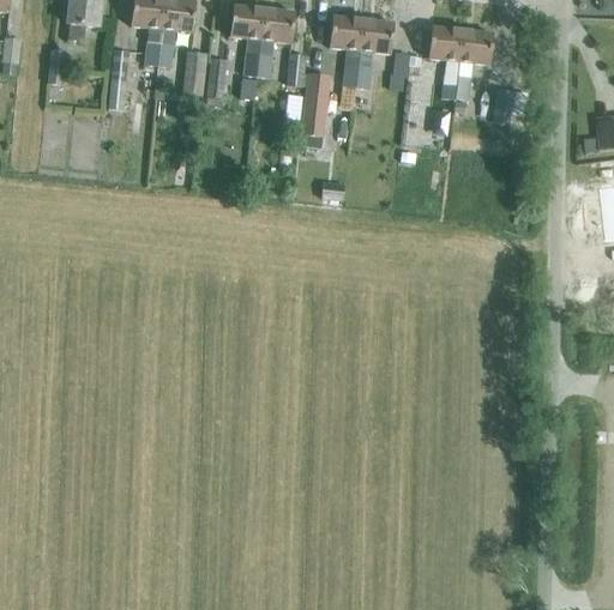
[(97,28),(101,0),(71,0),(68,24),(70,24),(68,40),(83,41),(85,25),(97,28)]
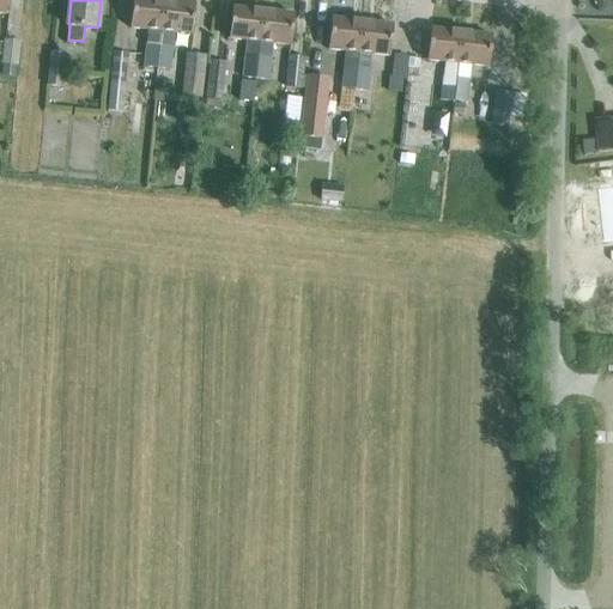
[(158,66),(165,0),(134,0),(132,26),(149,29),(145,64),(158,66)]
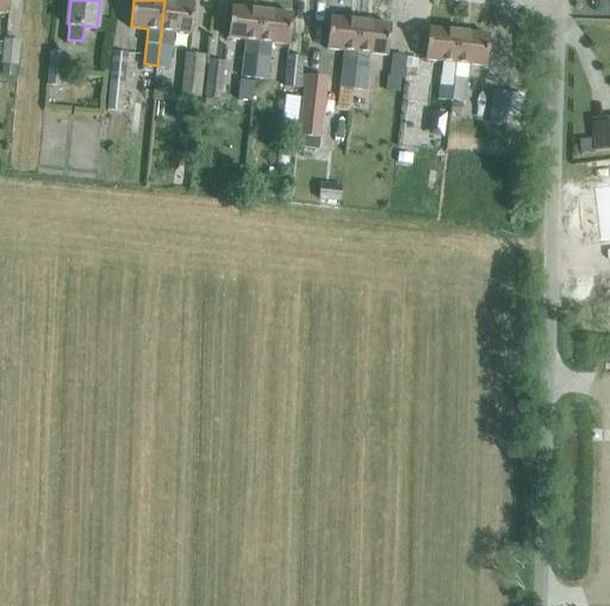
[(191,33),(194,1),(179,0),(165,0),(157,66),(170,67),(174,31),(191,33)]
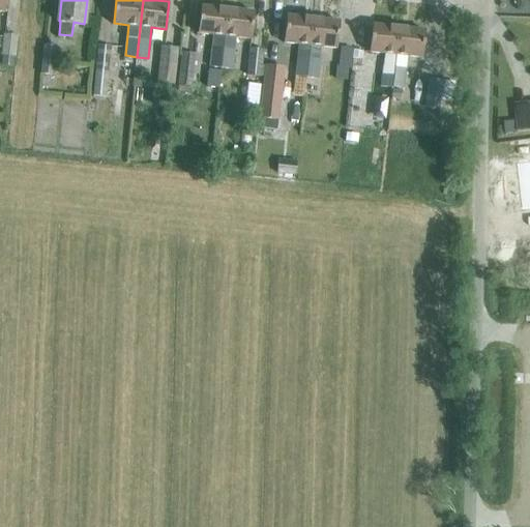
[(222,65),(228,7),(202,4),(199,31),(214,33),(211,64),(222,65)]
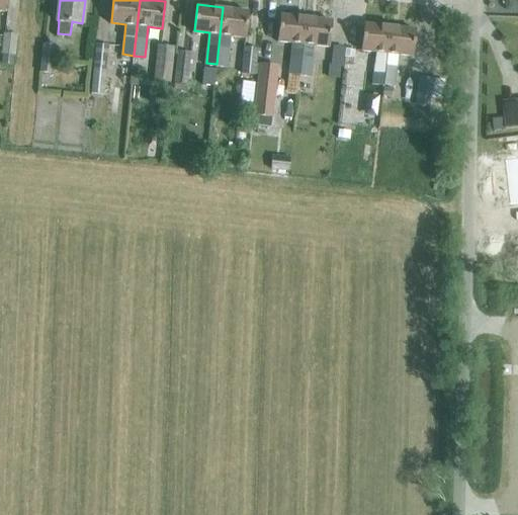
[(246,36),(248,10),(223,7),(217,64),(229,65),(232,34),(246,36)]
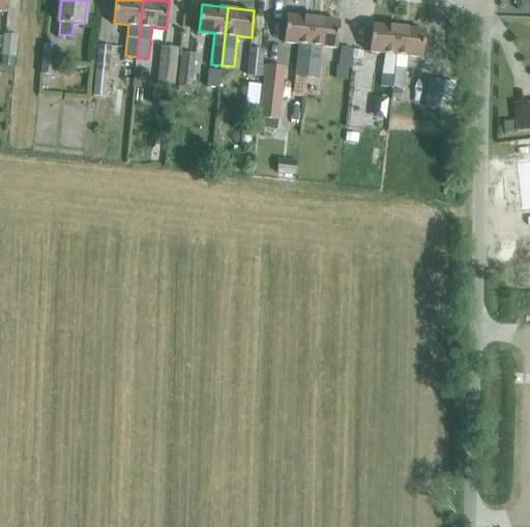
[(307,75),(314,17),(288,15),(285,41),(300,42),(297,74),(307,75)]
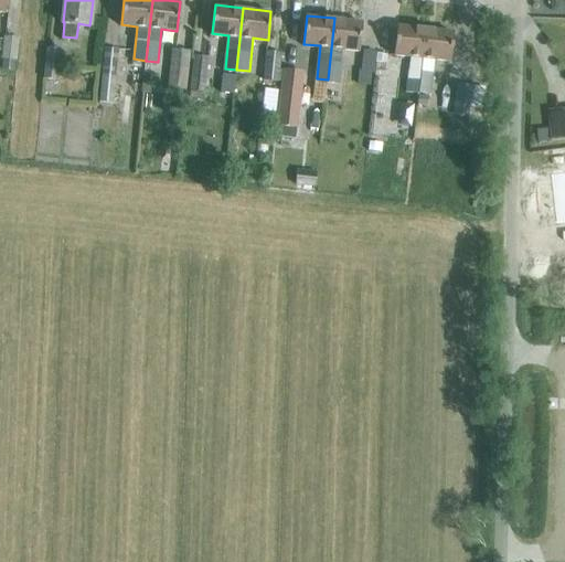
[(360,50),(362,21),(334,18),(328,80),(340,81),(343,49),(360,50)]
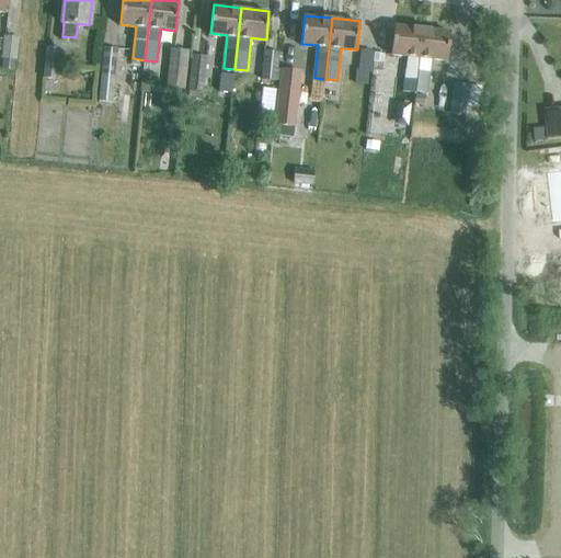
[(416,89),(423,27),(396,25),(392,54),(408,56),(404,88),(416,89)]
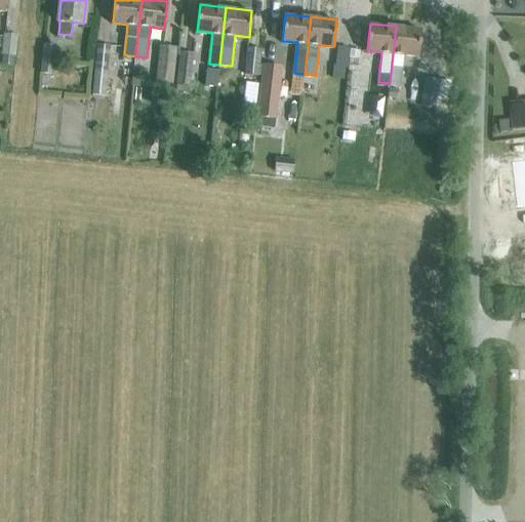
[(418,56),(421,29),(396,26),(390,83),(401,84),(405,54),(418,56)]
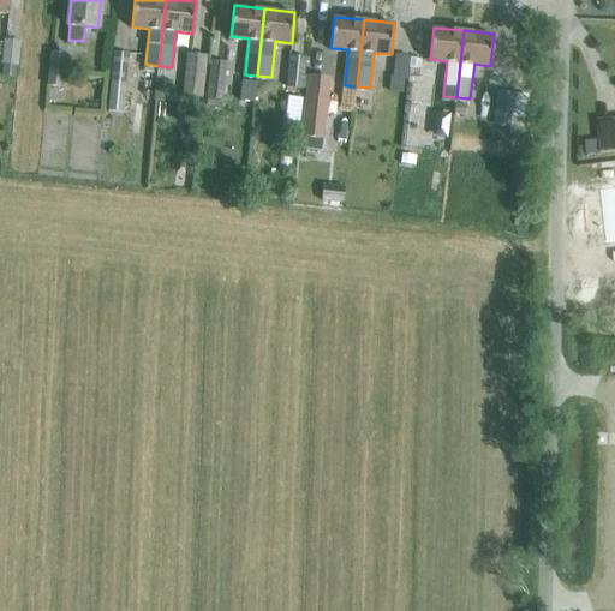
[(5,36),(1,61),(4,61),(5,61),(16,63),(17,63),(18,63),(21,37),(5,36)]
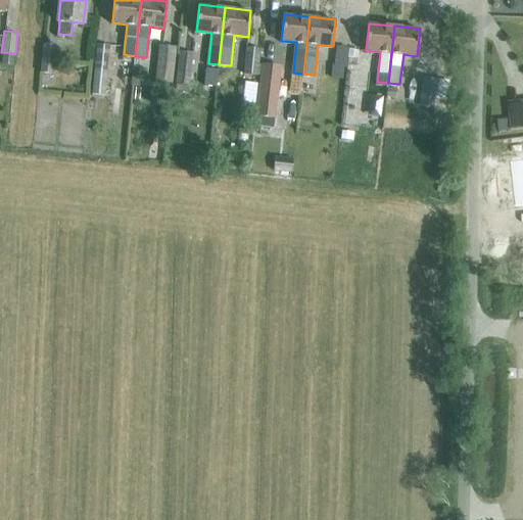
[(52,72),(56,44),(44,42),(40,71),(52,72)]
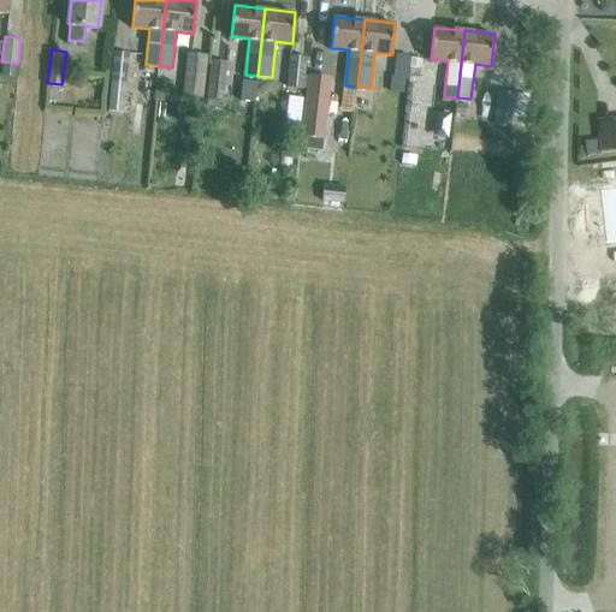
[(116,51),(112,79),(110,107),(123,108),(124,99),(134,100),(135,89),(126,88),(130,52),(116,51)]
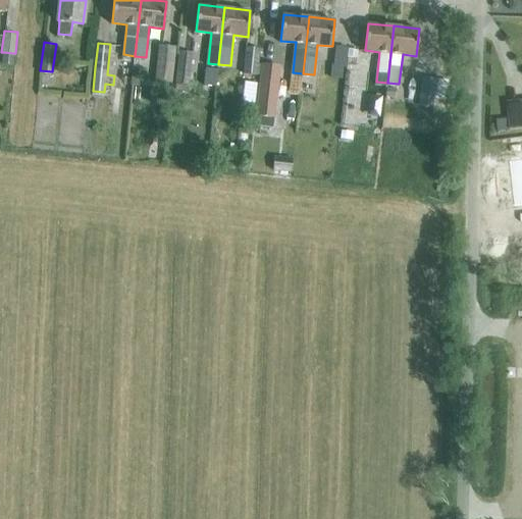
[(172,81),(175,44),(159,43),(156,79),(172,81)]
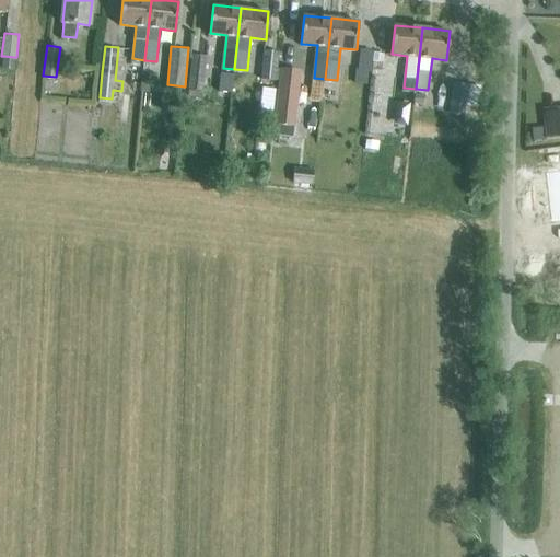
[(275,132),(281,66),(278,66),(279,50),(264,48),(260,77),(279,79),(272,132),(275,132)]
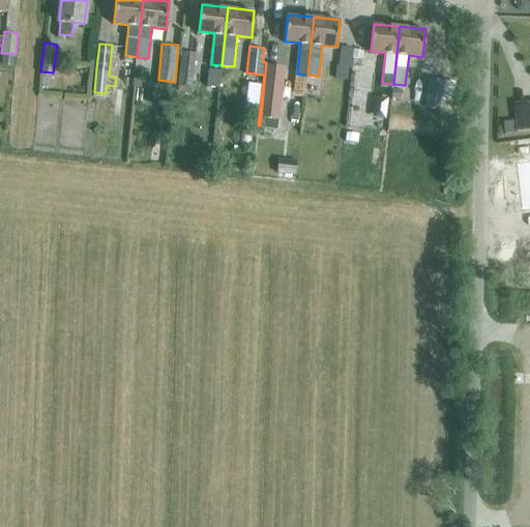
[(192,86),(195,52),(182,51),(178,85),(192,86)]
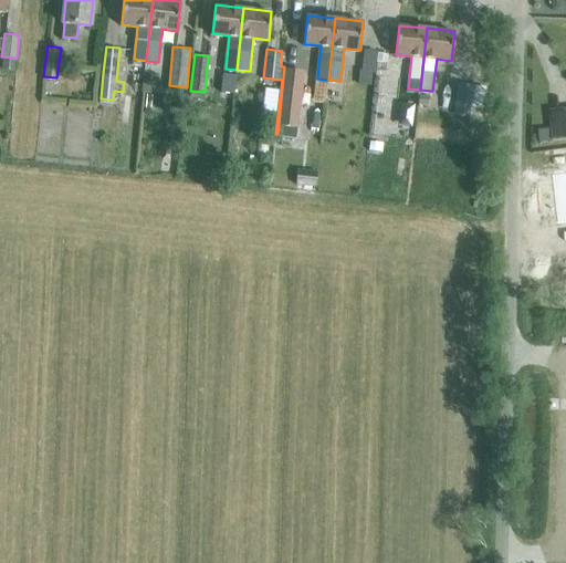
[(4,56),(3,68),(14,69),(16,58),(14,58),(4,56)]
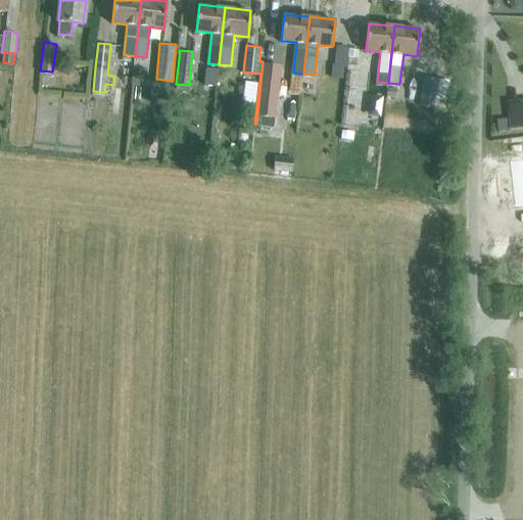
[(274,126),(280,63),(263,61),(256,124),(274,126)]
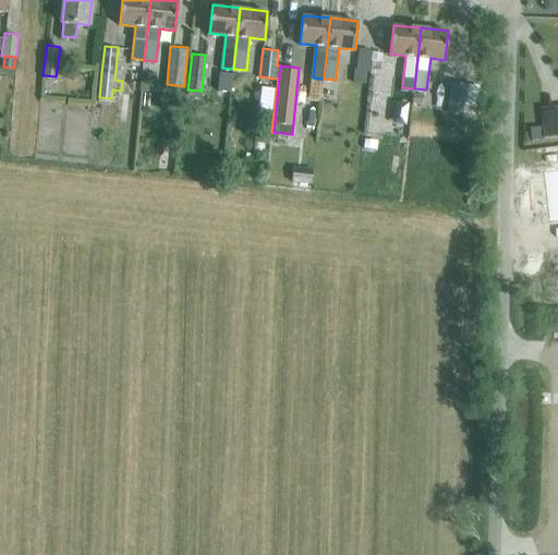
[(365,82),(367,68),(354,67),(353,81),(365,82)]
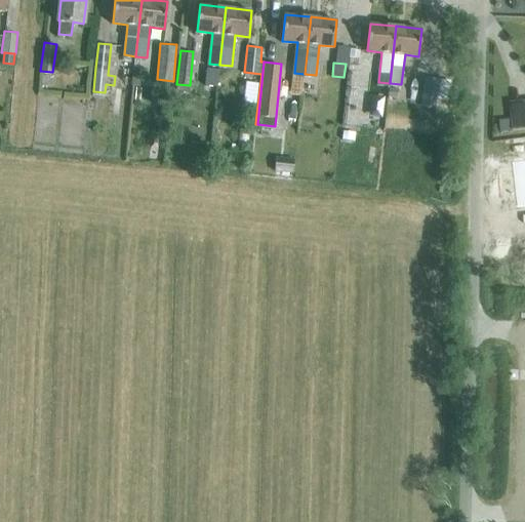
[(207,67),(205,84),(216,85),(218,68),(207,67)]
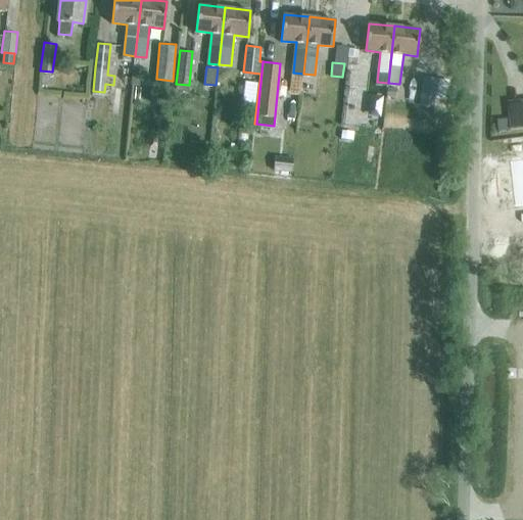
[(432,104),(435,77),(422,76),(419,103),(432,104)]
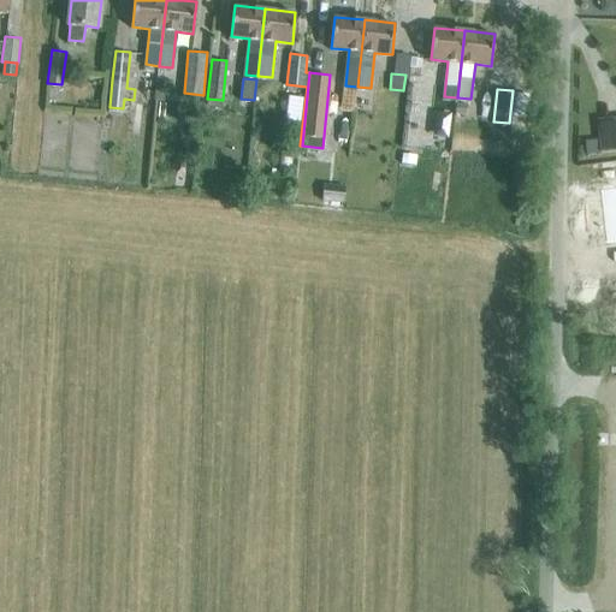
[(449,141),(450,110),(436,108),(436,93),(413,93),(412,140),(449,141)]
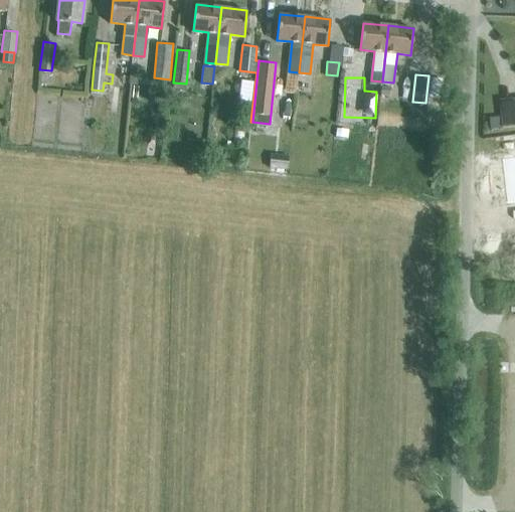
[(167,88),(159,87),(158,101),(166,102),(167,88)]
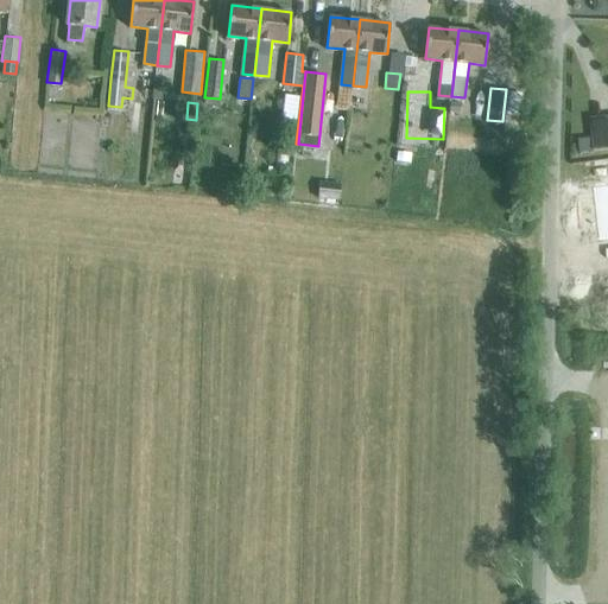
[(607,114),(589,116),(593,148),(607,146),(607,114)]
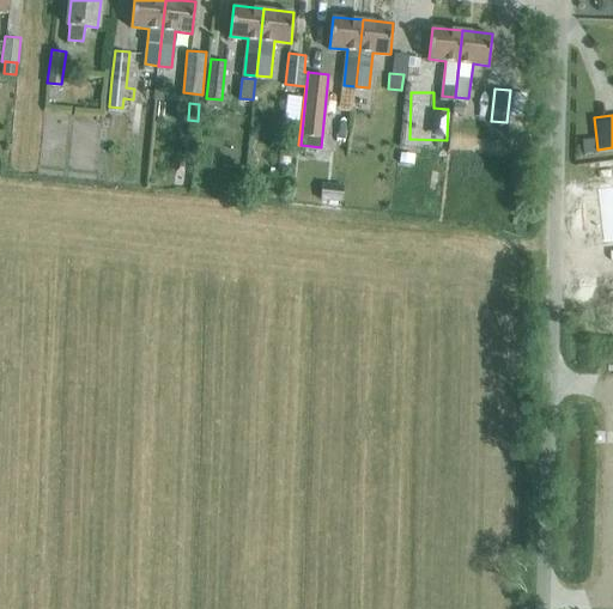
[(410,152),(400,151),(399,160),(410,162),(410,152)]
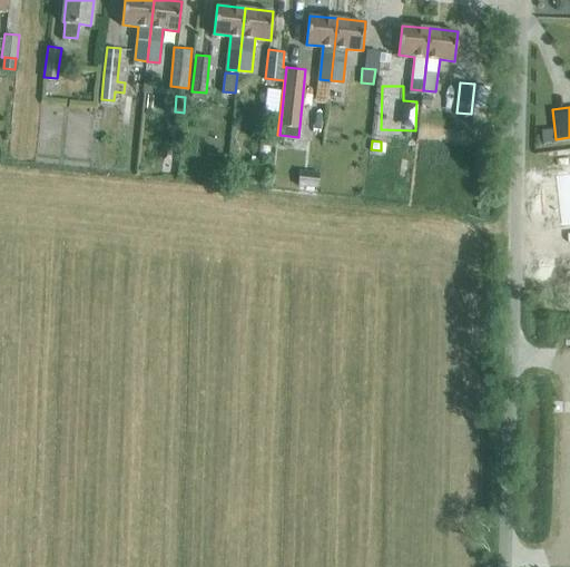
[(298,184),(316,186),(317,170),(300,168),(298,184)]
